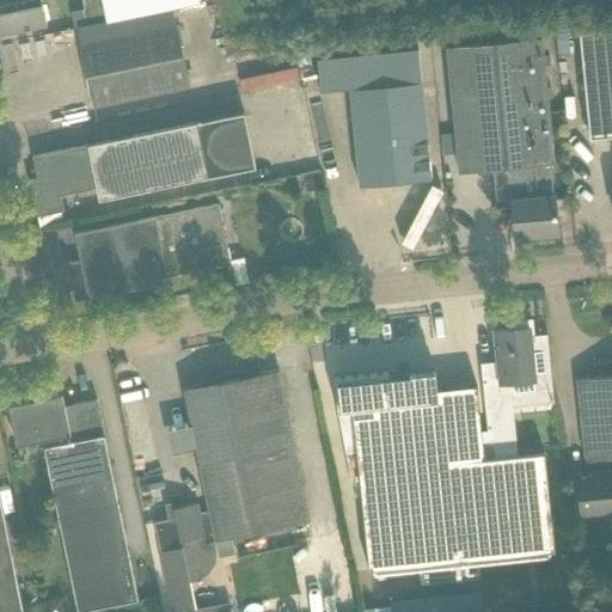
[(0,0),(0,34),(47,25),(41,0),(0,0)]
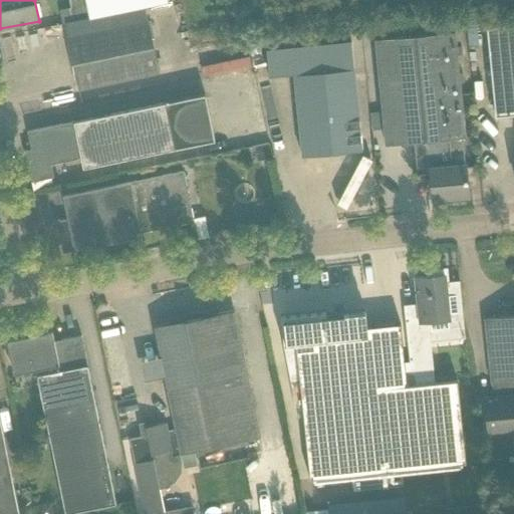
[(169,0),(84,0),(88,18),(169,1),(169,0)]
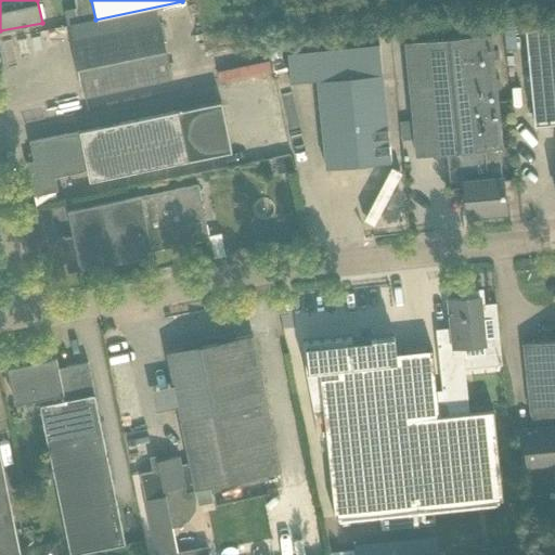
[(76,8),(64,10),(67,26),(79,23),(76,8)]
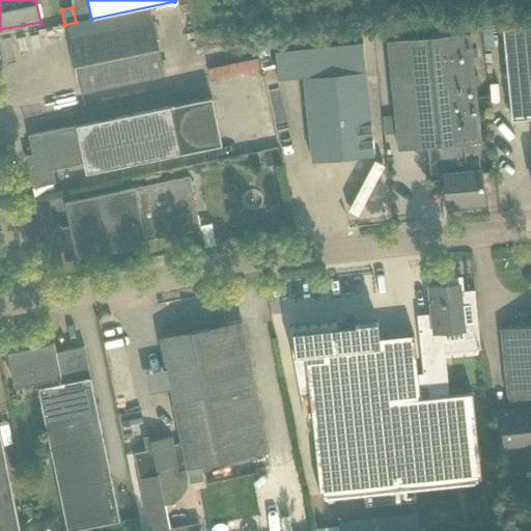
[(70,38),(81,92),(101,88),(163,76),(151,22),(89,34),(70,38)]
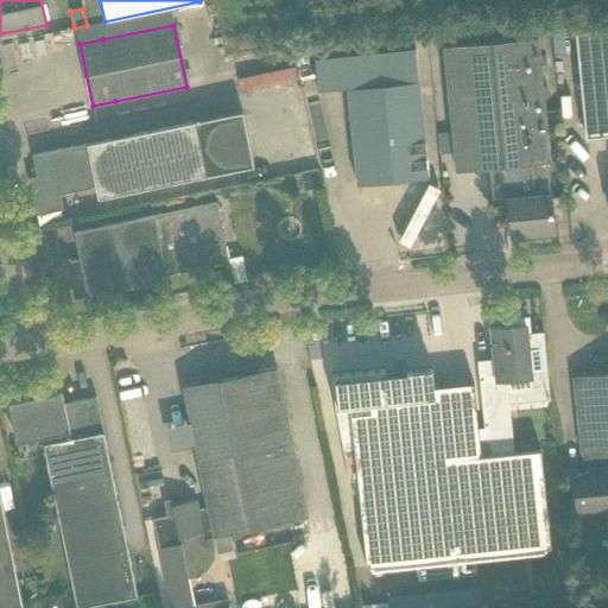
[(607,27),(575,32),(584,137),(607,134),(607,27)]
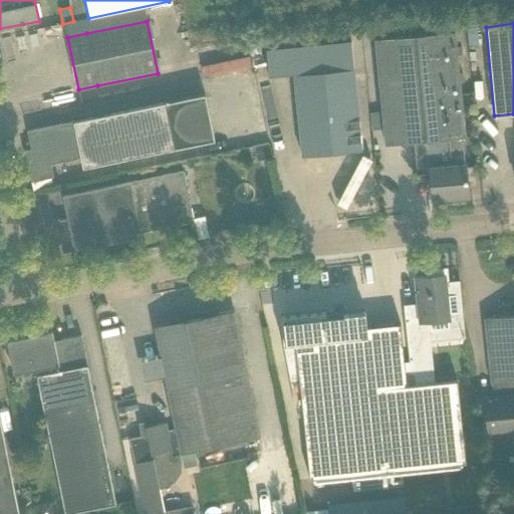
[(447,198),(447,202),(471,200),(470,189),(467,189),(465,166),(450,167),(447,139),(465,138),(454,32),(374,39),(384,145),(414,143),(417,175),(430,174),(432,200),(447,198)]
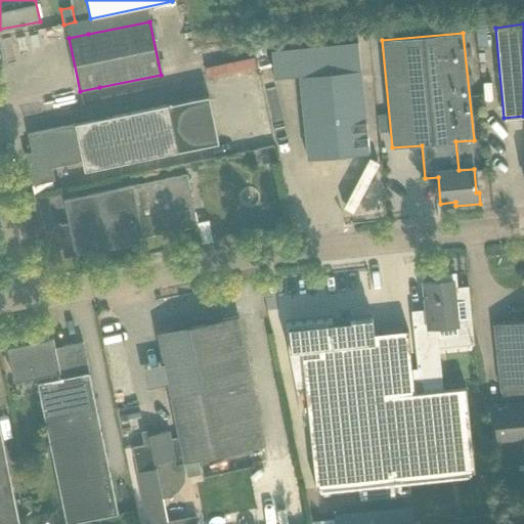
[(357,42),(271,50),(273,79),(299,77),(305,139),(307,160),(368,154),(366,133),(360,71),(357,42)]
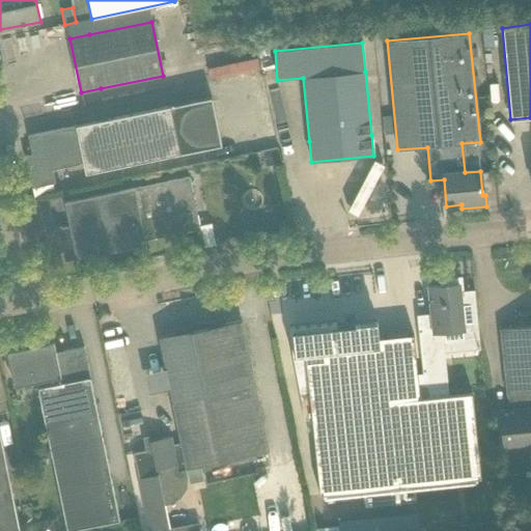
[(25,156),(31,188),(55,184),(52,170),(83,164),(85,173),(220,146),(211,100),(171,108),(170,107),(77,127),(77,126),(28,136),(31,155),(25,156)]
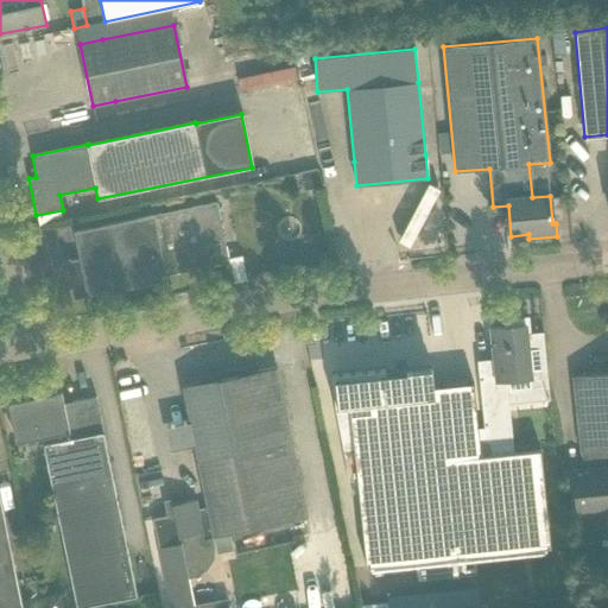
[(321,187),(317,169),(299,172),(304,190),(321,187)]
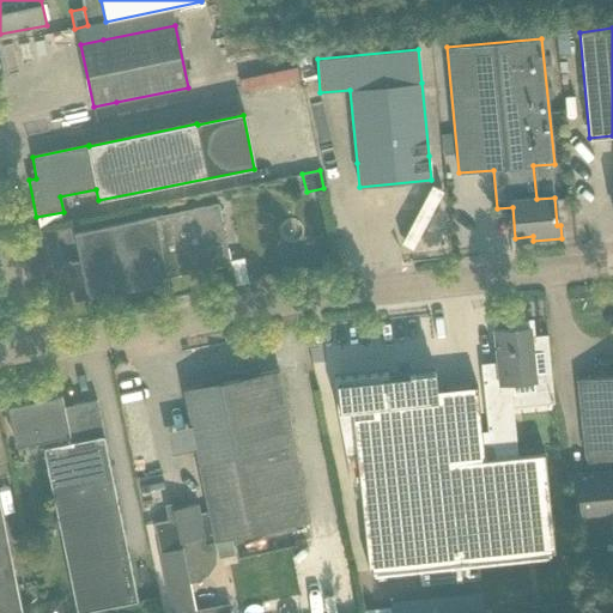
[(66,263),(74,302),(168,283),(168,278),(231,266),(219,204),(74,234),(79,261),(66,263)]
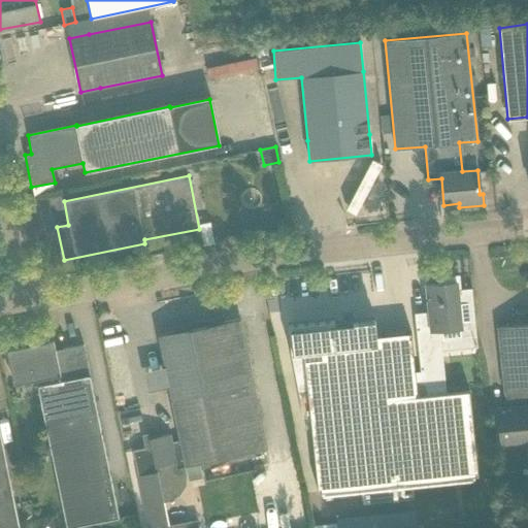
[(428,312),(414,314),(420,371),(443,369),(440,337),(464,334),(463,327),(461,328),(459,304),(457,291),(459,290),(458,276),(442,278),(442,284),(425,286),(428,312)]
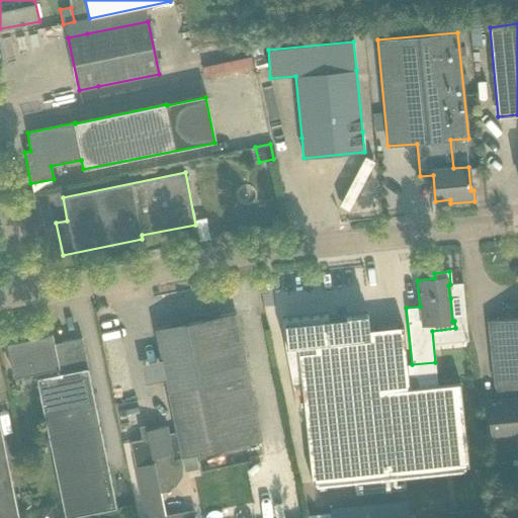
[(450,284),(448,285),(450,298),(463,297),(461,283),(450,284)]
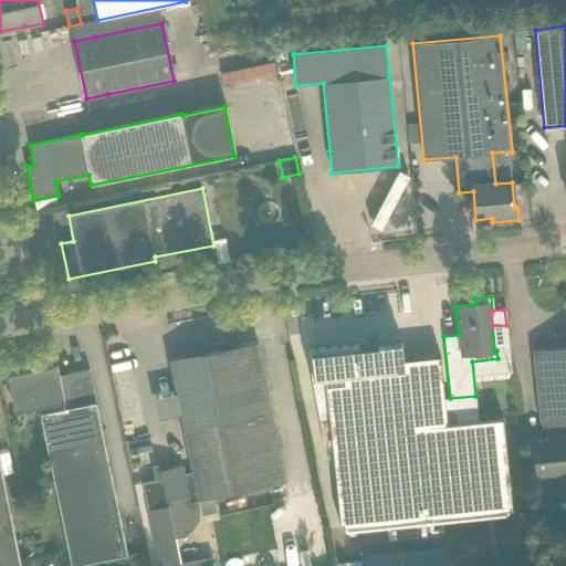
[(286,482),(257,342),(191,356),(168,360),(192,473),(198,495),(197,495),(198,501),(286,482)]
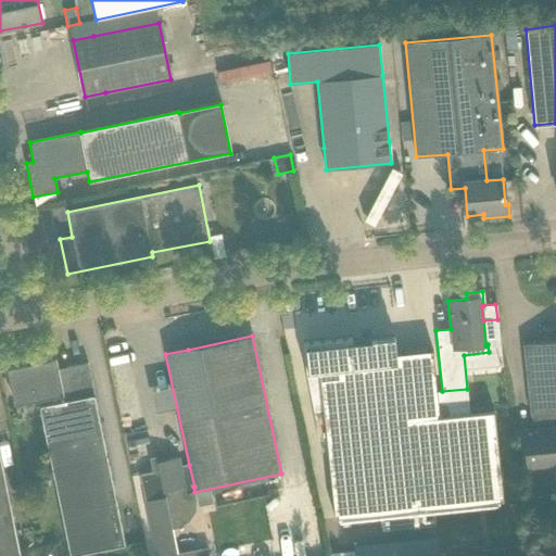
[(352,338),(303,343),(306,374),(319,373),(324,411),(313,412),(318,440),(326,439),(335,519),(419,510),(484,504),(494,503),(503,502),(495,433),(493,412),(469,414),(445,417),(440,417),(432,351),(396,354),(394,337),(391,338),(391,336),(389,336),(389,338),(352,342),(352,338)]
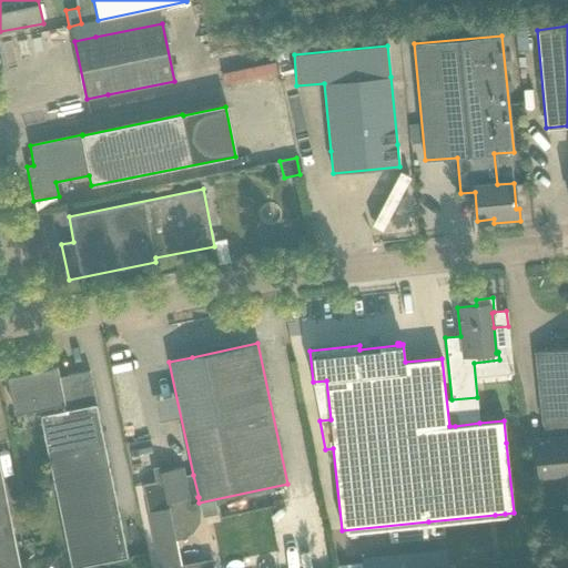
[(533,439),(535,460),(537,476),(549,475),(550,479),(564,478),(564,474),(567,473),(567,347),(535,352),(544,438),(533,439)]
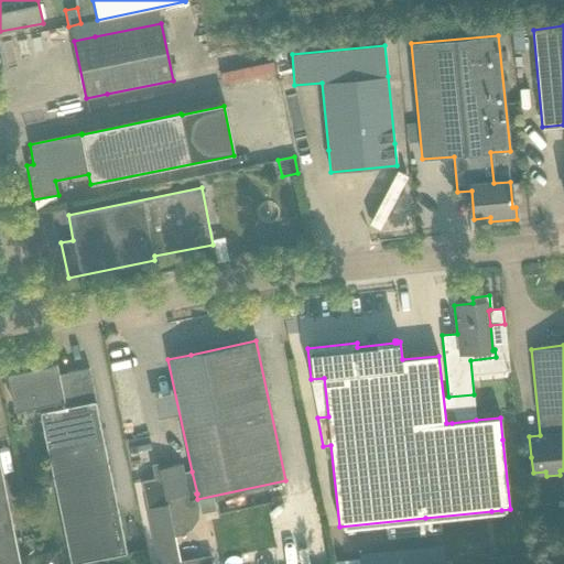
[(66,377),(60,378),(56,364),(7,373),(11,396),(14,412),(39,407),(72,563),(74,563),(128,553),(94,390),(89,368),(65,373),(66,377)]
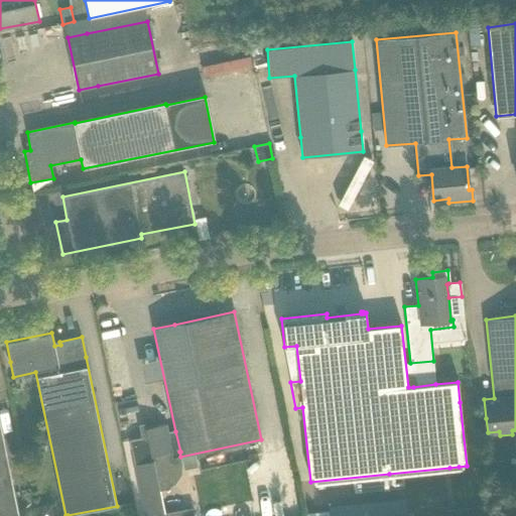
[(433,365),(411,368),(413,387),(435,384),(433,365)]
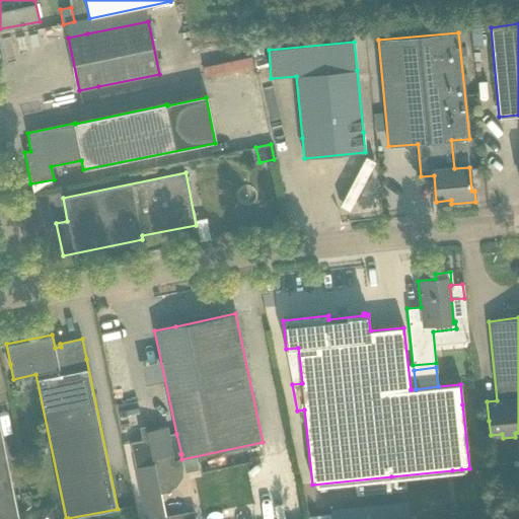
[(0,518),(18,518),(0,426),(0,518)]
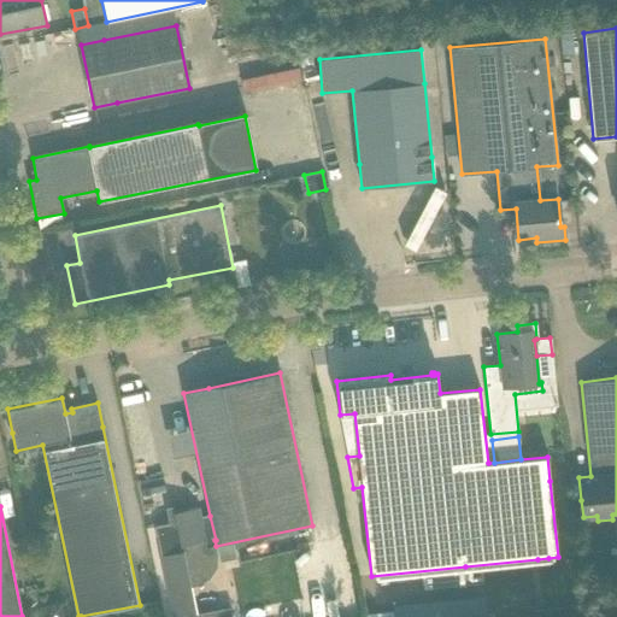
[(210,516),(201,518),(199,507),(175,513),(177,523),(156,528),(174,616),(233,616),(231,609),(198,616),(189,579),(197,577),(198,576),(199,576),(203,574),(205,573),(206,569),(209,566),(209,565),(210,562),(210,560),(210,558),(210,557),(206,542),(215,540),(216,540),(210,516)]
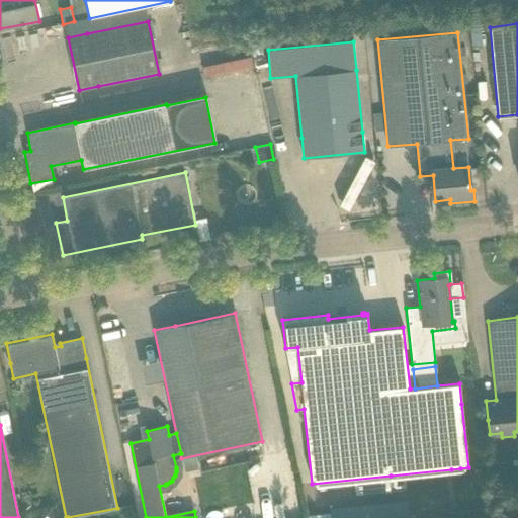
[(467,473),(451,475),(452,481),(453,489),(468,487),(468,480),(467,473)]
